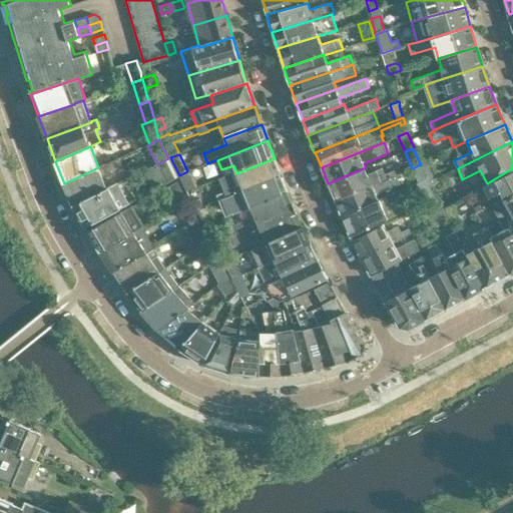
[(73,205),(107,188),(102,177),(123,168),(119,158),(98,167),(64,183),(73,205)]
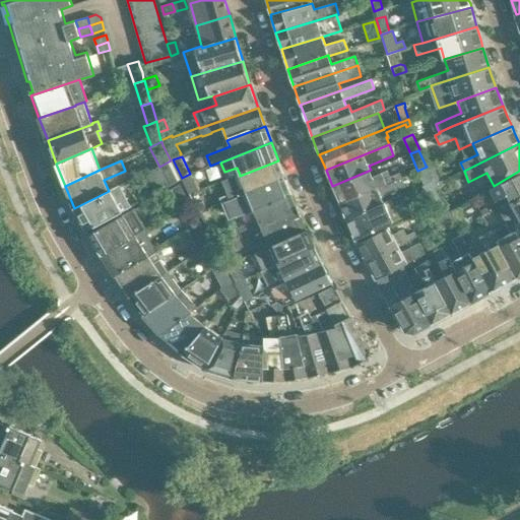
[(284,178),(280,166),(278,160),(240,176),(240,175),(222,181),(228,195),(220,198),(222,203),(284,178)]
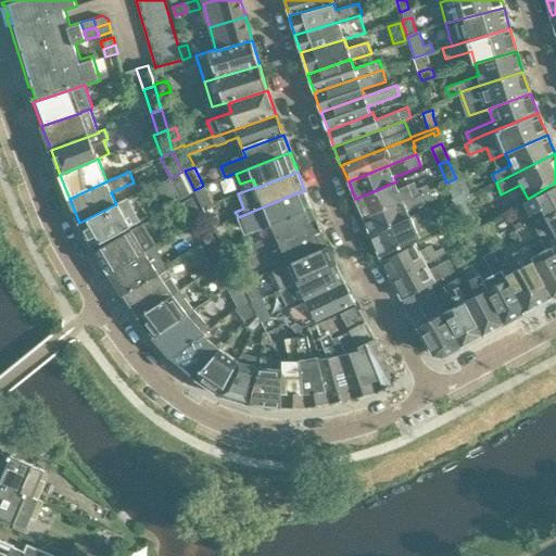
[(476,193),(464,172),(455,177),(456,178),(465,196),(466,198),(476,193)]
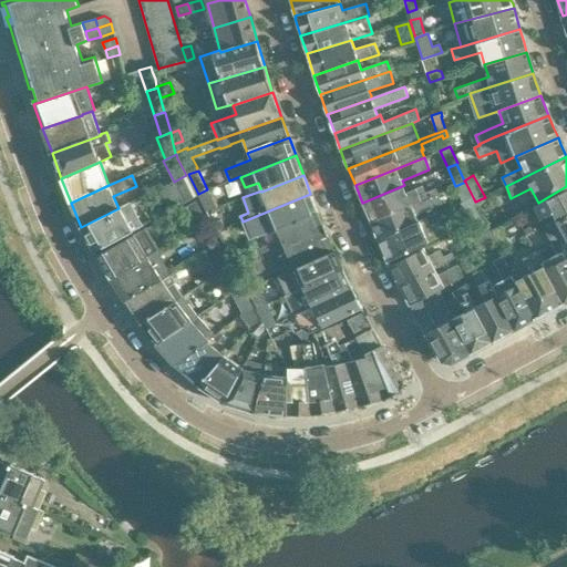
[(174,182),(158,189),(169,210),(185,203),(194,197),(184,176),(174,182)]
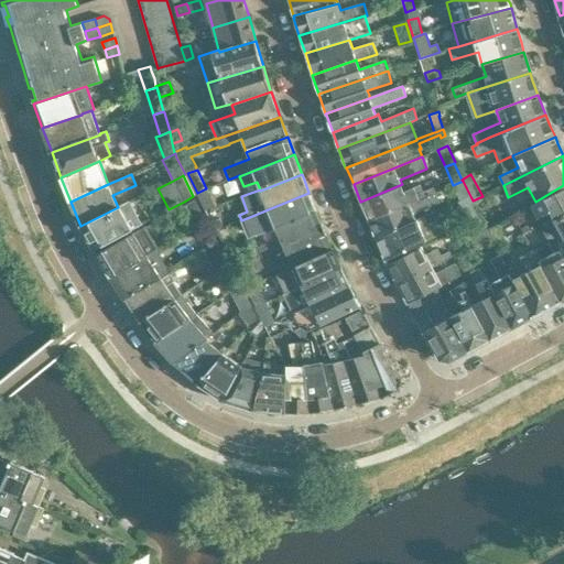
[(472,198),(463,181),(453,185),(461,203),(472,198)]
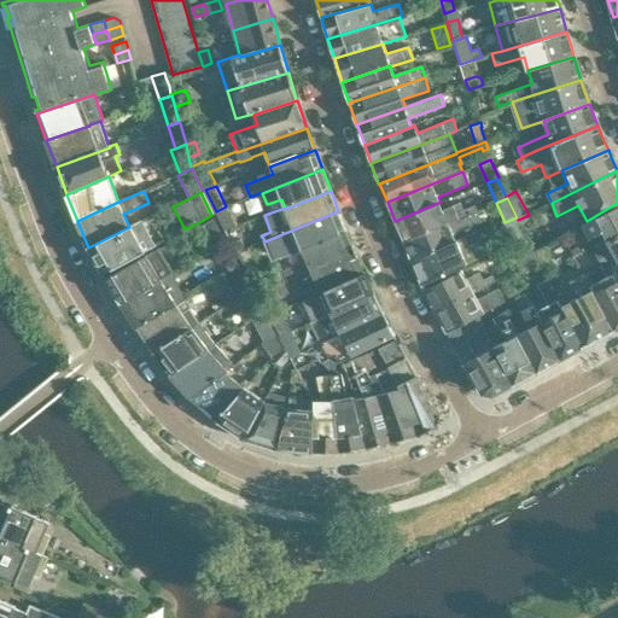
[(403,242),(477,210),(476,205),(464,210),(461,202),(443,209),(441,202),(395,221),(403,242)]
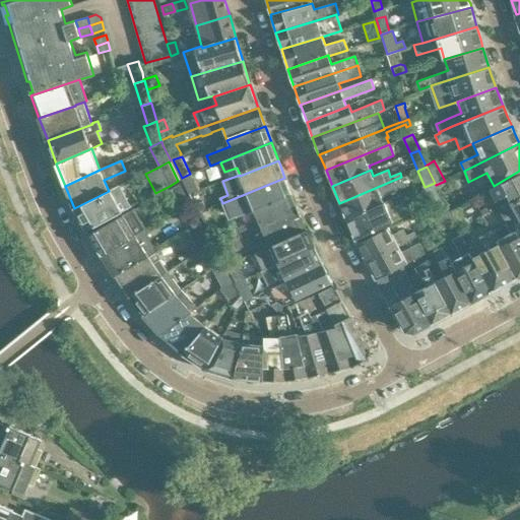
[(519,195),(519,171),(494,186),(495,188),(490,190),(496,200),(507,195),(510,201),(519,195)]
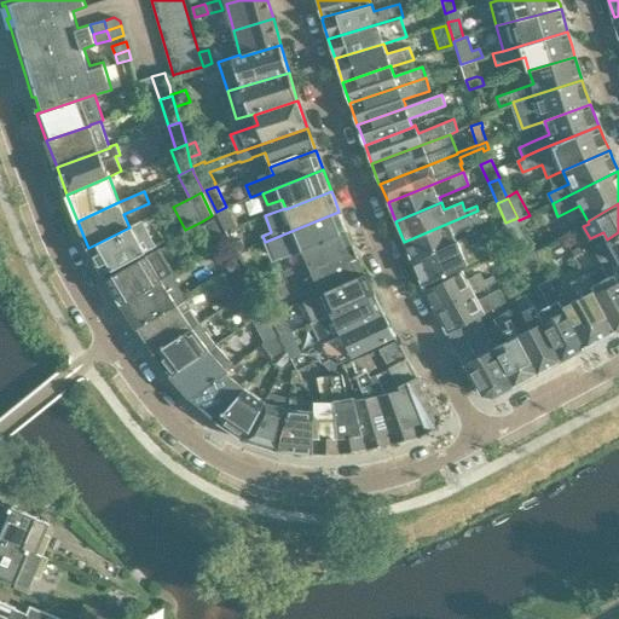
[(236,226),(226,207),(217,212),(226,231),(236,226)]
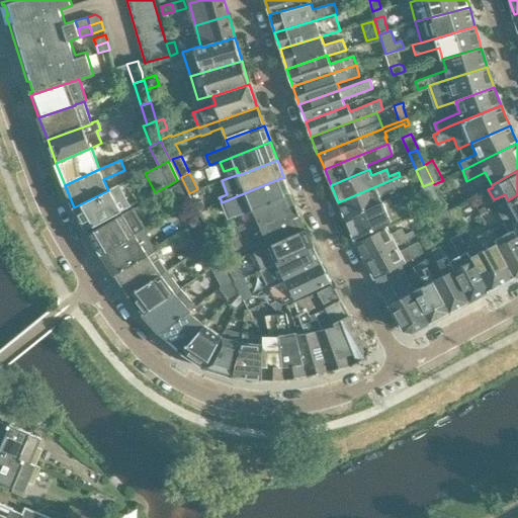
[(382,202),(379,196),(404,186),(400,176),(338,202),(345,219),(382,202)]
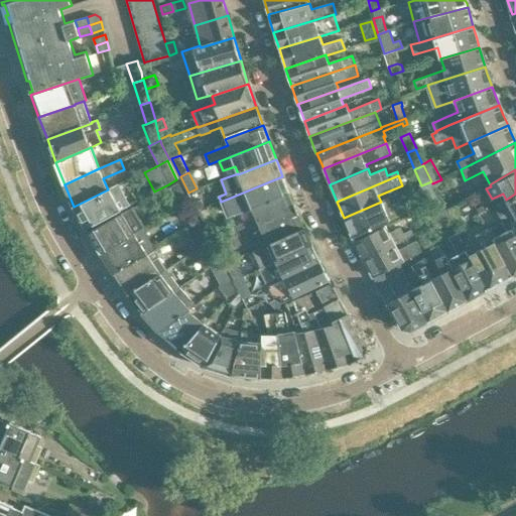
[(282,176),(221,202),(227,219),(234,216),(235,217),(252,210),(253,211),(289,196),(282,176)]
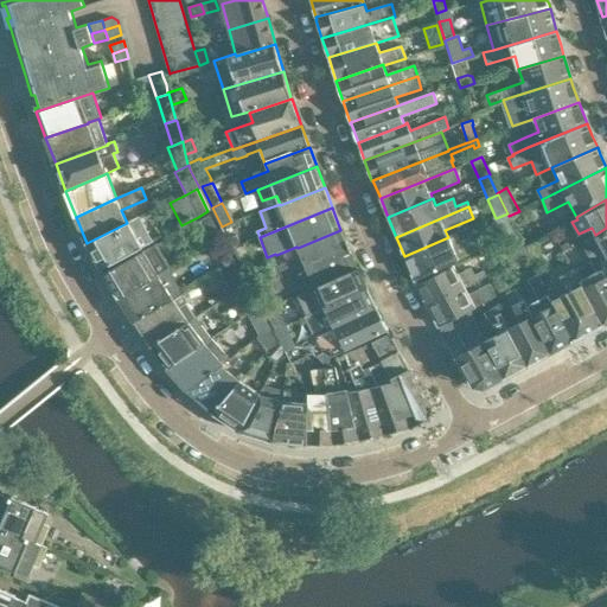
[(516,229),(509,216),(508,213),(496,218),(505,240),(516,235),(513,230),(516,229)]
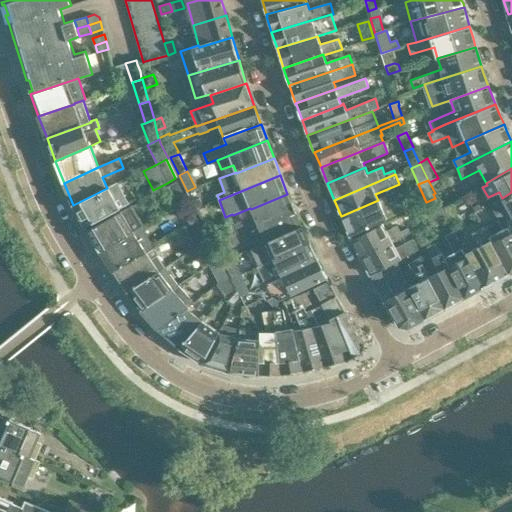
[(184,195),(177,181),(167,187),(174,200),(178,207),(188,201),(184,195)]
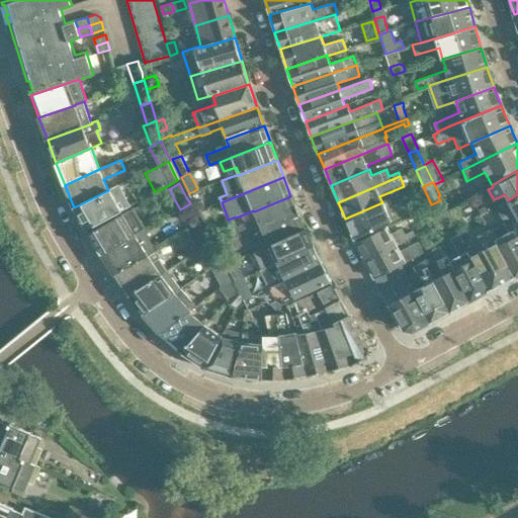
[(87,230),(130,204),(119,184),(108,190),(74,207),(87,230)]
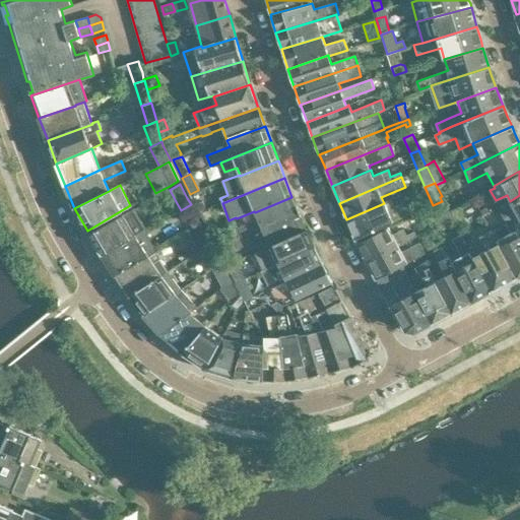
[(519,195),(510,201),(510,202),(499,207),(509,226),(514,224),(519,220),(519,195)]
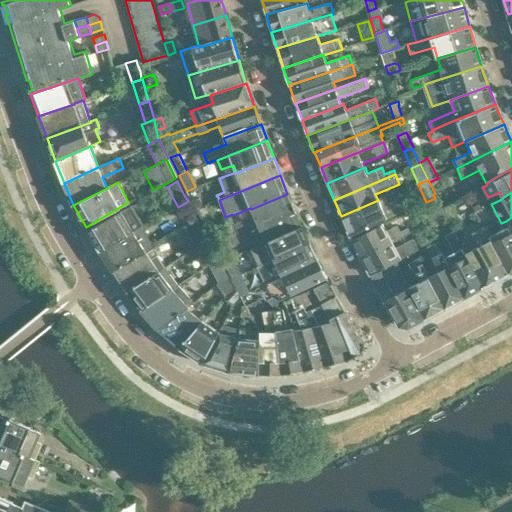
[(295,211),(287,194),(251,209),(254,216),(224,228),(228,237),(230,236),(230,238),(295,211)]
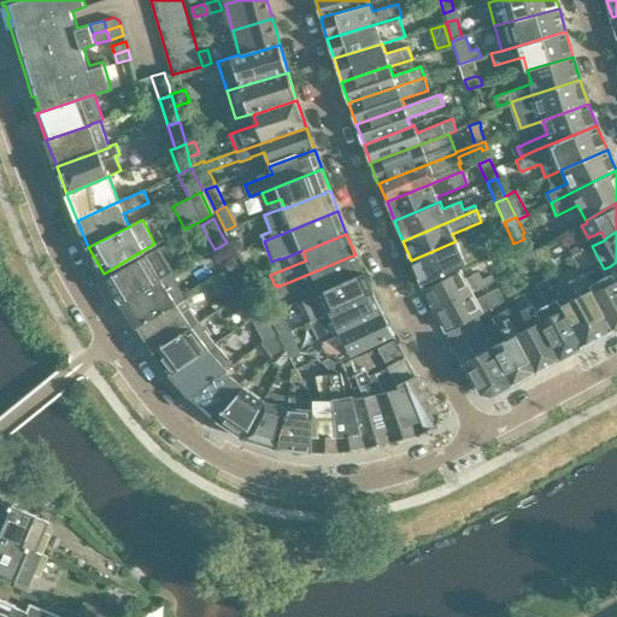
[(422,286),(483,256),(477,242),(469,246),(464,238),(456,241),(411,260),(422,286)]
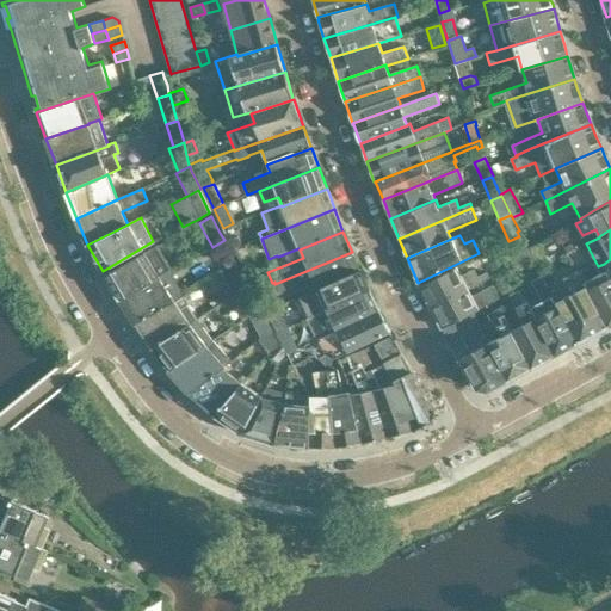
[(239,236),(229,240),(235,251),(244,247),(239,236)]
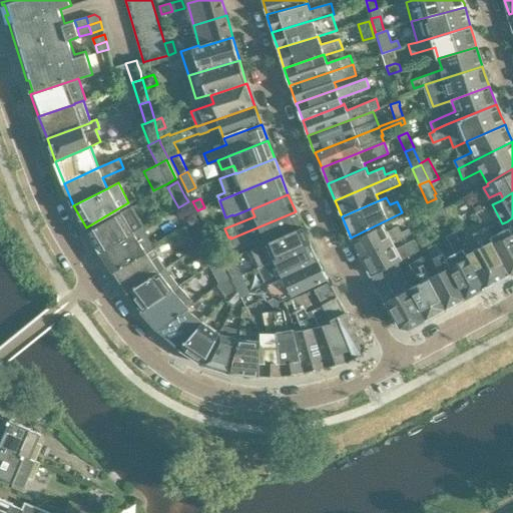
[(446,216),(436,198),(427,202),(428,204),(420,207),(429,224),(446,216)]
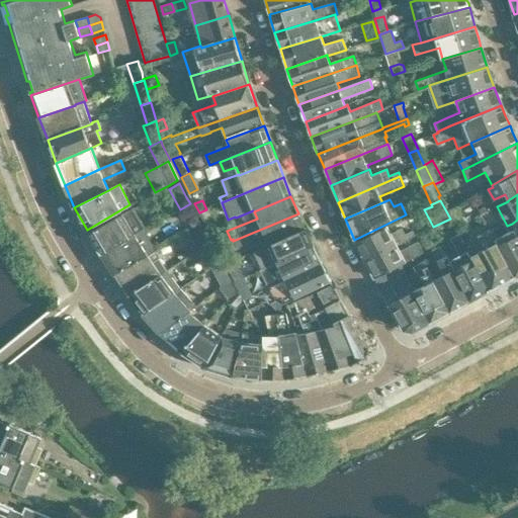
[(199,221),(190,203),(180,209),(189,222),(192,229),(201,224),(199,221)]
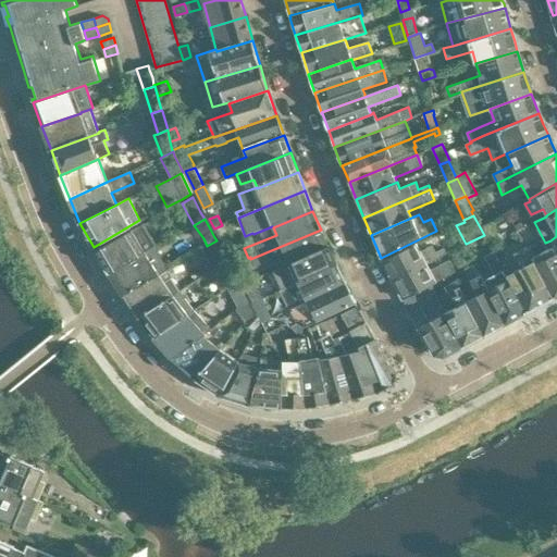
[(146,252),(156,247),(152,248),(139,225),(95,251),(109,273),(146,252)]
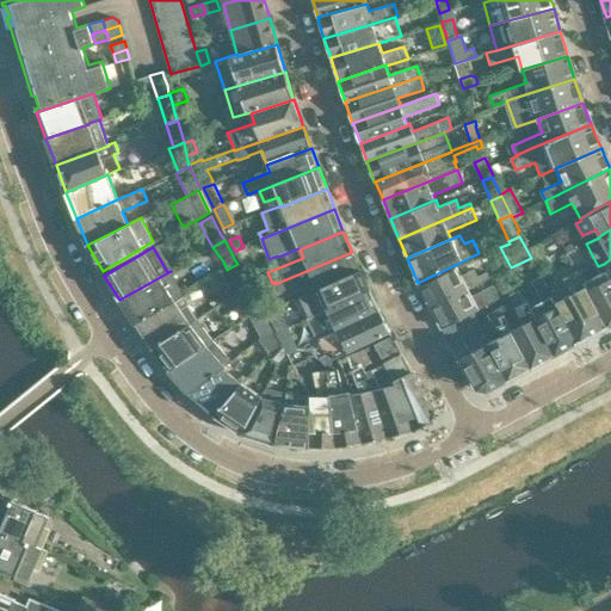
[(235,251),(234,251),(244,272),(246,271),(254,267),(244,247),(235,251)]
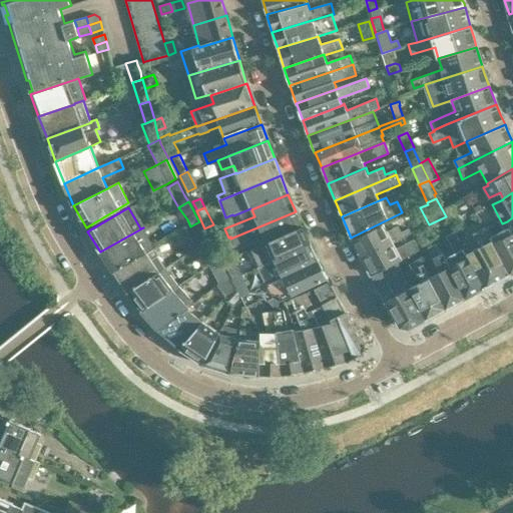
[(267,244),(304,228),(296,211),(230,238),(234,245),(262,233),(267,244)]
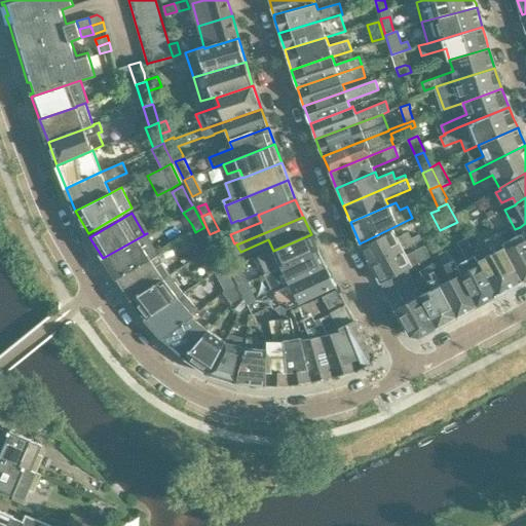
[(525,279),(525,237),(520,227),(515,229),(518,235),(502,243),(523,282),(525,279)]
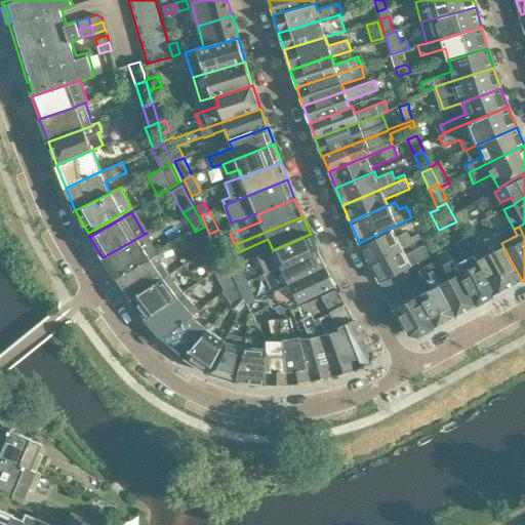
[(402,248),(420,238),(418,234),(411,237),(408,232),(396,237),(393,230),(360,246),(370,265),(402,247),(402,248)]
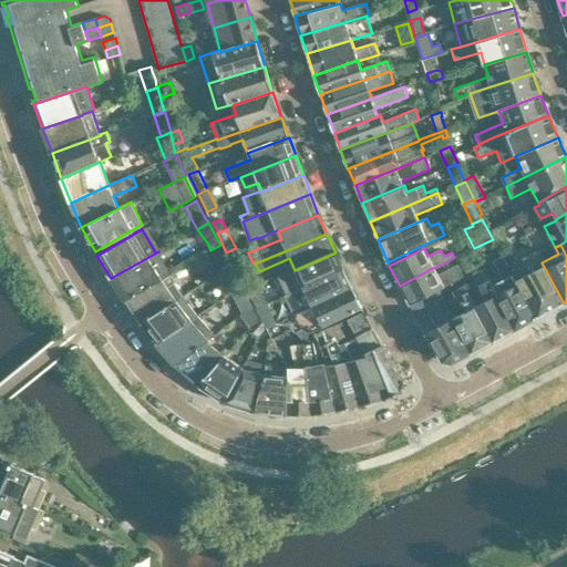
[(230,267),(223,250),(209,257),(218,274),(230,267)]
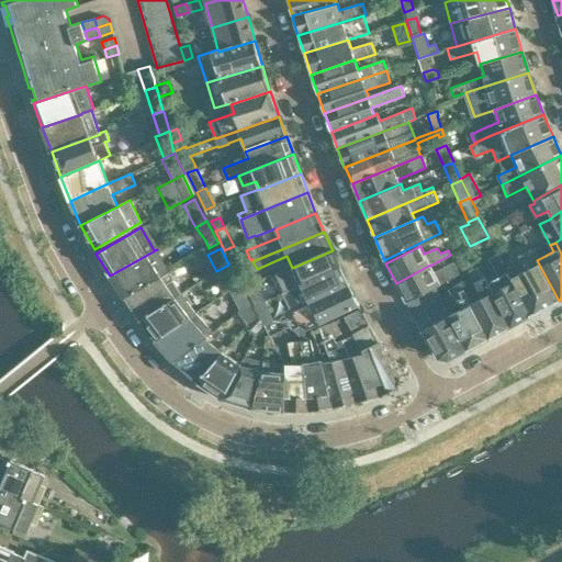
[(559,301),(537,260),(531,248),(504,262),(532,315),(559,301)]
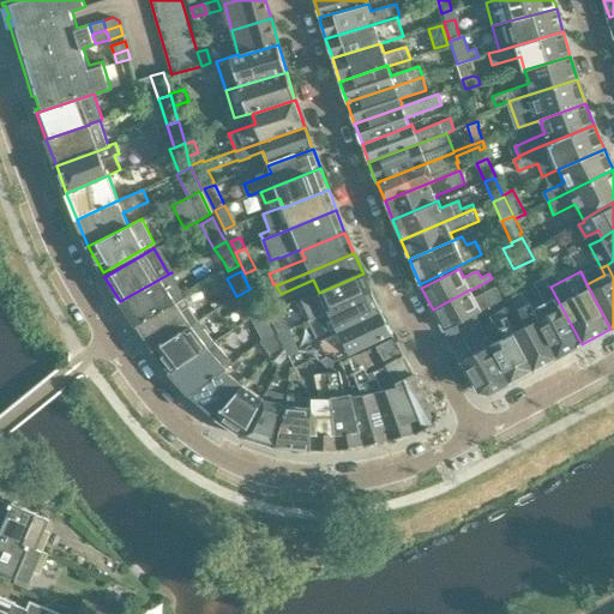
[(311,321),(373,293),(363,274),(319,293),(323,299),(295,311),(301,324),(309,320),(311,321)]
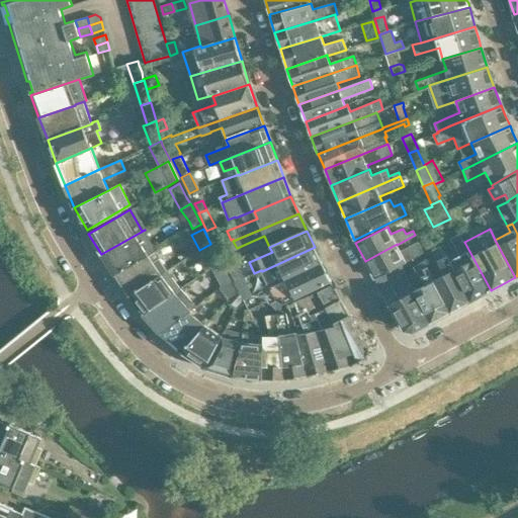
[(491,290),(464,242),(459,234),(450,238),(464,263),(454,269),(471,300),(491,290)]
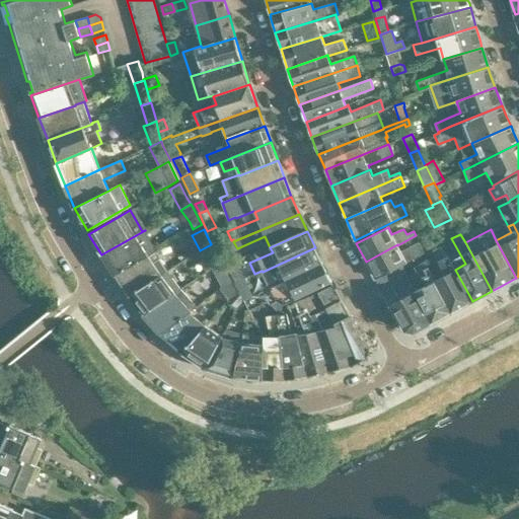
[(136,235),(101,254),(114,276),(148,255),(136,235)]
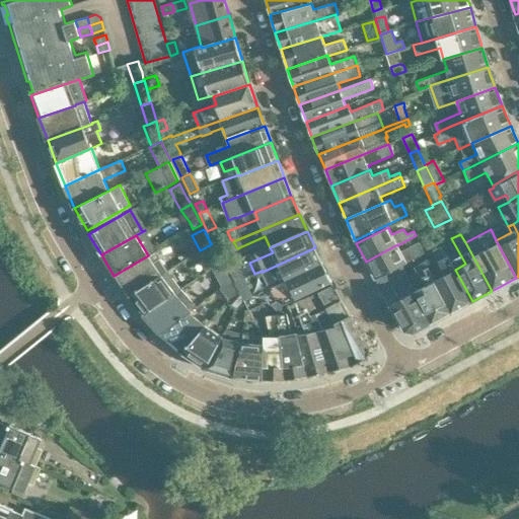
[(402,266),(425,253),(420,242),(400,251),(397,245),(397,244),(366,262),(375,279),(401,265),(402,266)]
